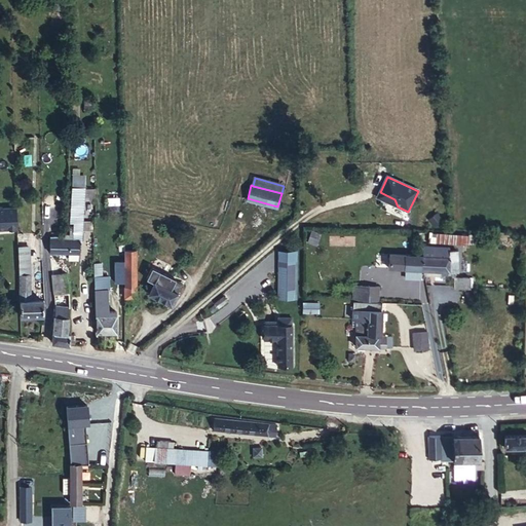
[(70,234),(63,234),(63,236),(50,236),(50,253),(79,253),(79,242),(81,242),(81,241),(82,241),(85,187),(72,186),(70,222),(74,222),(73,226),(70,226),(70,234)]
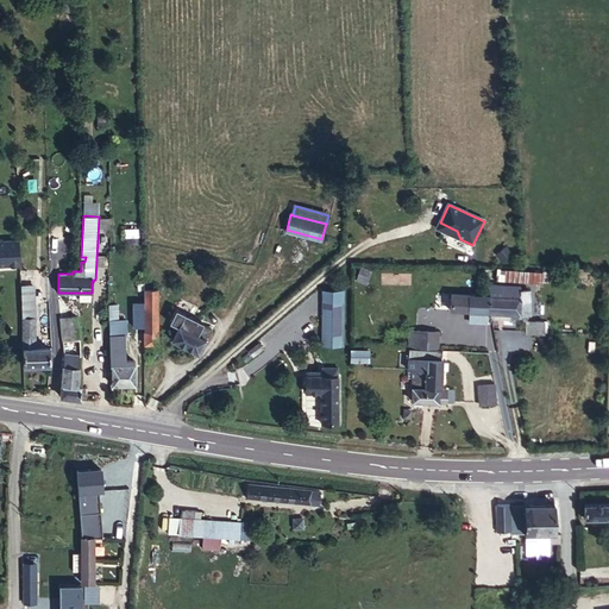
[(440,223),(437,228),(460,239),(457,231),(440,223)]
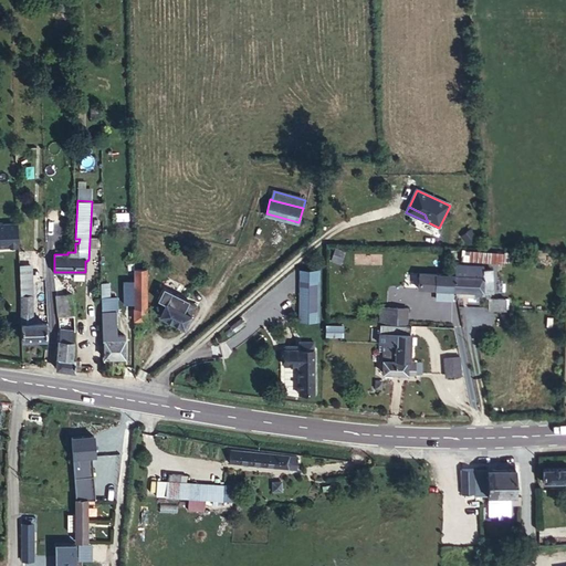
[(100,218),(92,217),(91,237),(98,237),(100,218)]
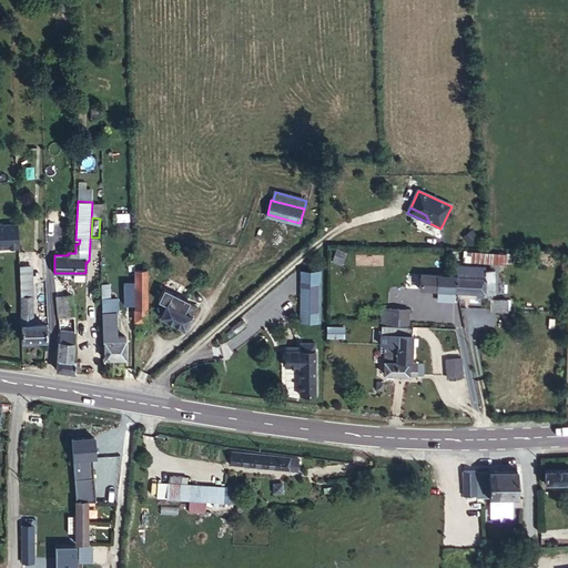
[(0,249),(18,249),(18,224),(0,224),(0,249)]
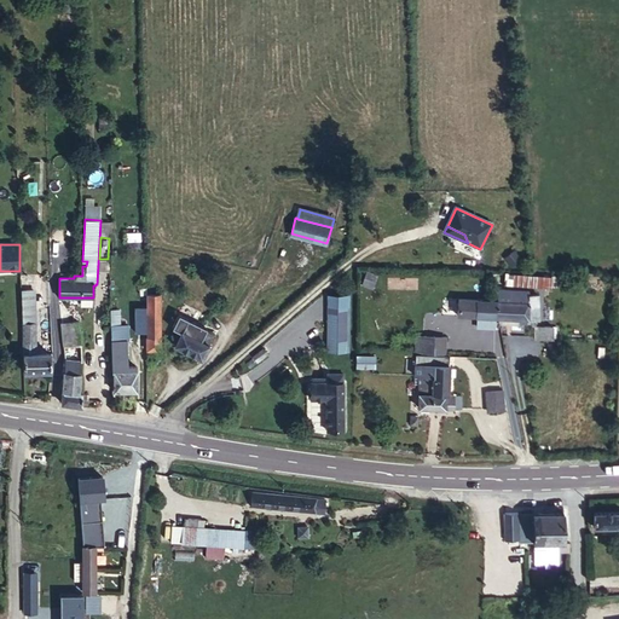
[(562,277),(513,273),(512,284),(551,287),(551,285),(561,285),(562,277)]
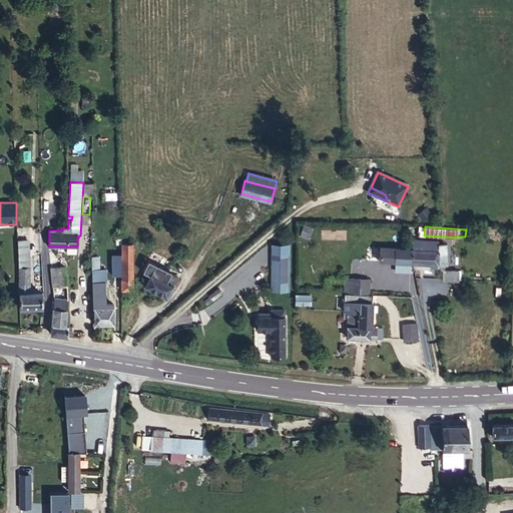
[(412,238),(412,244),(412,248),(412,263),(447,265),(446,243),(438,243),(438,240),(412,238)]
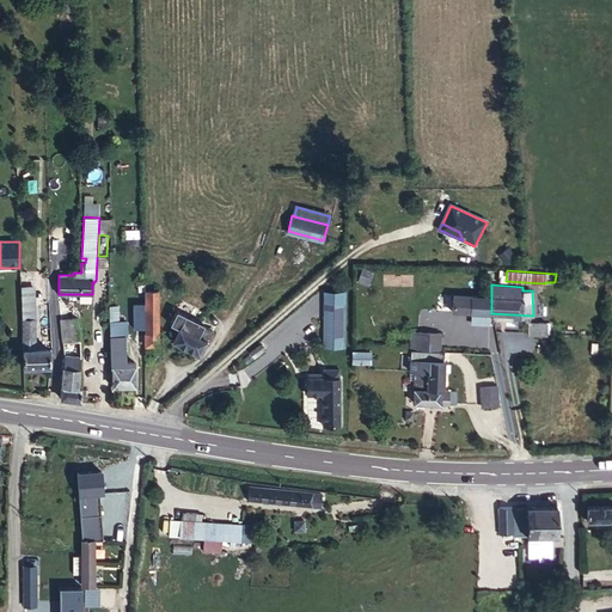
[(22,288),(23,318),(35,318),(34,287),(22,288)]
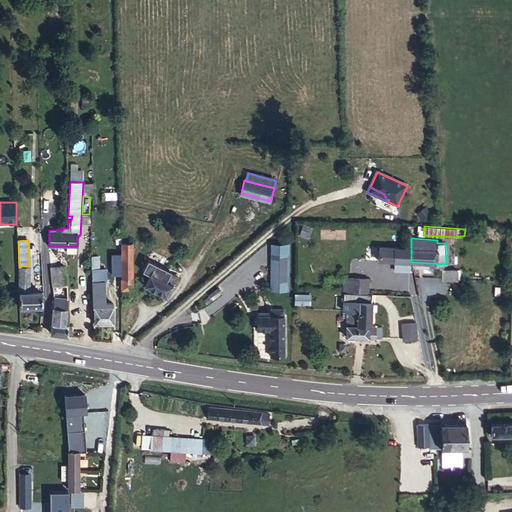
[(122,260),(123,278),(121,278),(121,297),(133,298),(132,259),(133,259),(133,243),(121,243),(121,260),(122,260)]
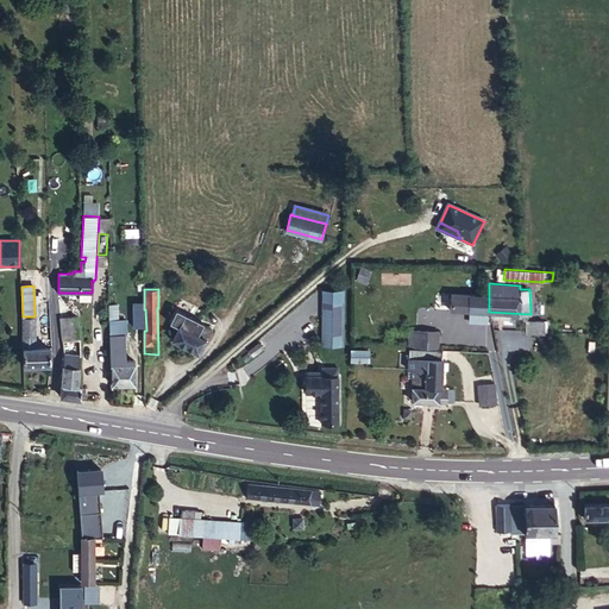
[(489,290),(482,290),(482,295),(468,294),(451,294),(450,311),(489,312),(489,295),(489,290)]
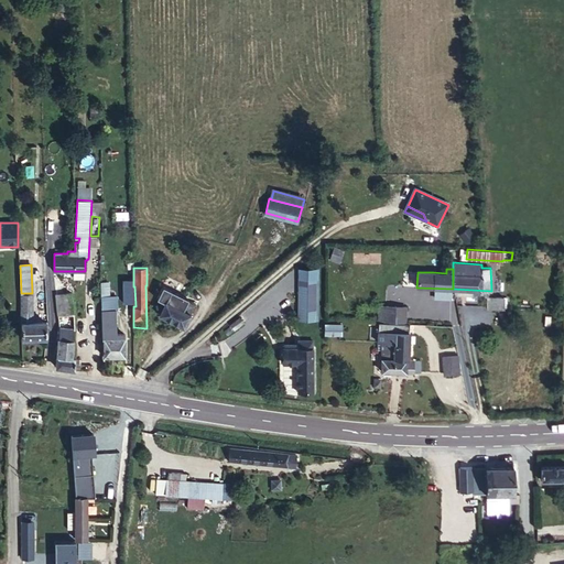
[(316,278),(300,278),(300,318),(316,318),(316,278)]
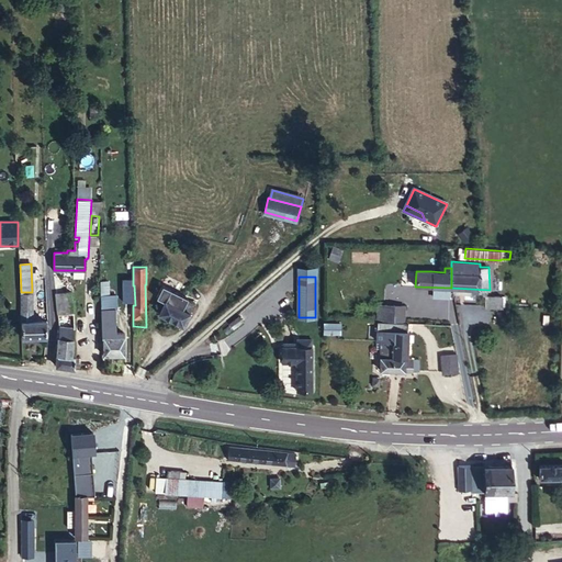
[(109,281),(101,281),(102,337),(103,337),(103,355),(124,355),(124,337),(123,333),(116,333),(115,308),(105,310),(105,296),(109,295),(109,281)]
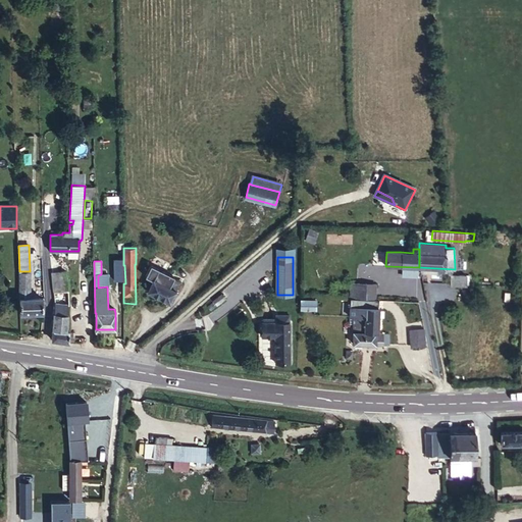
[(154,279),(168,286),(172,279),(173,276),(151,265),(146,275),(154,279)]
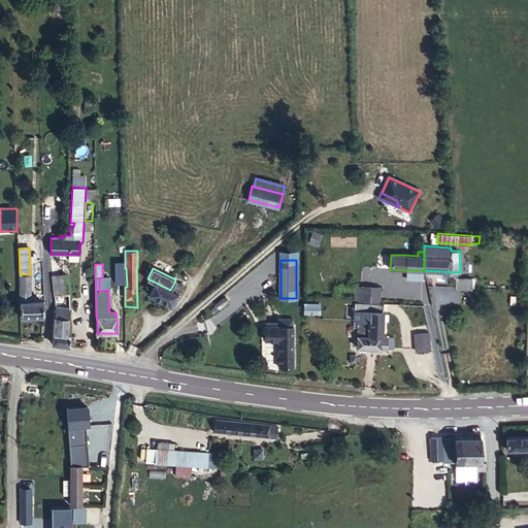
[(20,274),(19,274),(19,285),(30,285),(30,274),(20,274)]
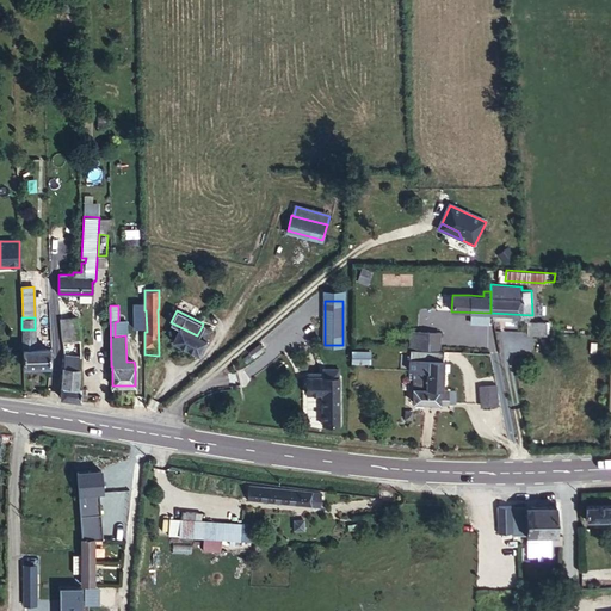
[(80,329),(76,318),(61,319),(65,355),(79,356),(82,356),(81,329),(80,329)]
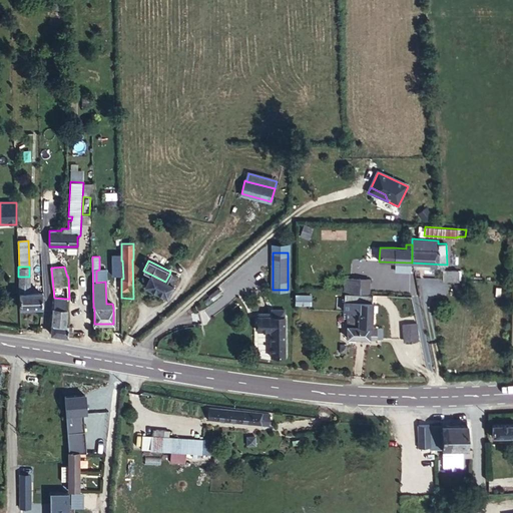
[(458,271),(443,271),(443,281),(458,281),(458,271)]
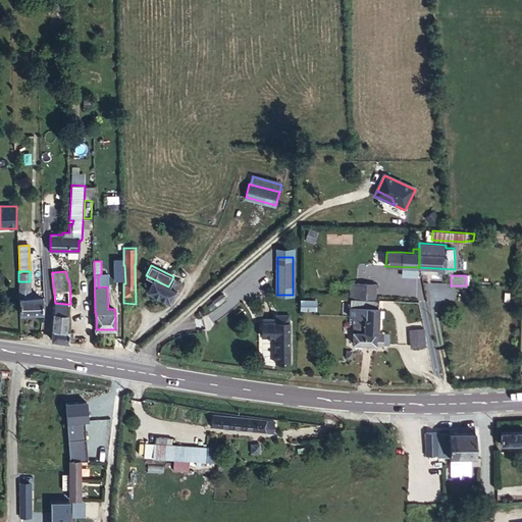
[(148,291),(170,302),(176,290),(179,283),(172,279),(168,286),(154,279),(148,291)]
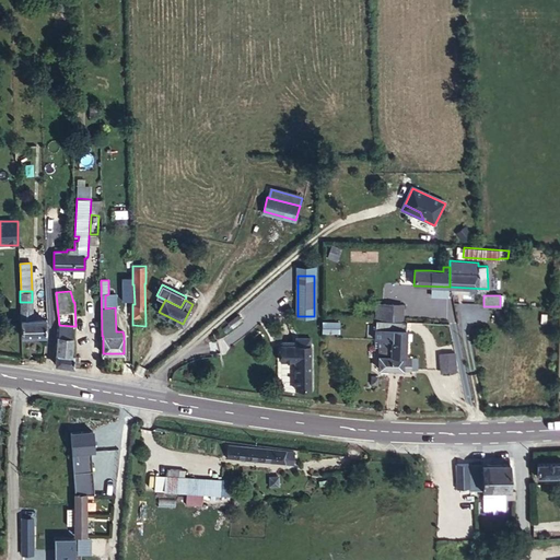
[(32,302),(20,302),(20,308),(21,336),(46,335),(46,319),(33,319),(32,302)]
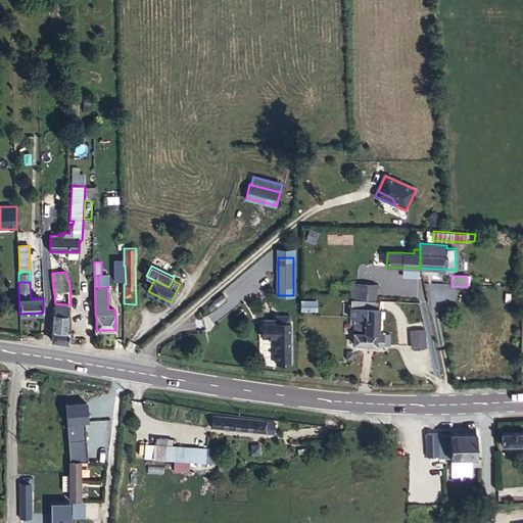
[(376,284),(358,283),(357,297),(375,298),(376,284)]
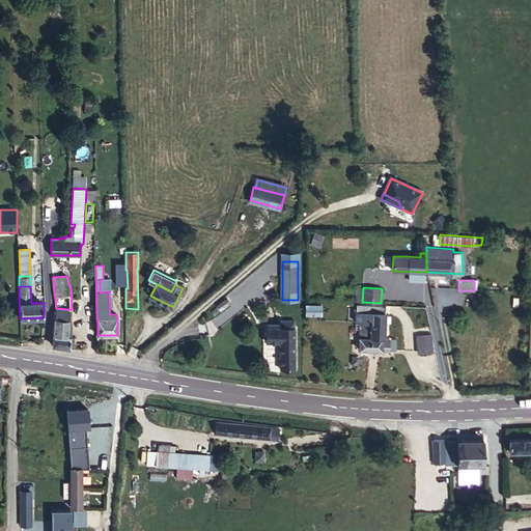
[(356,303),(356,322),(359,322),(370,323),(370,337),(382,338),(384,338),(385,305),(356,303)]
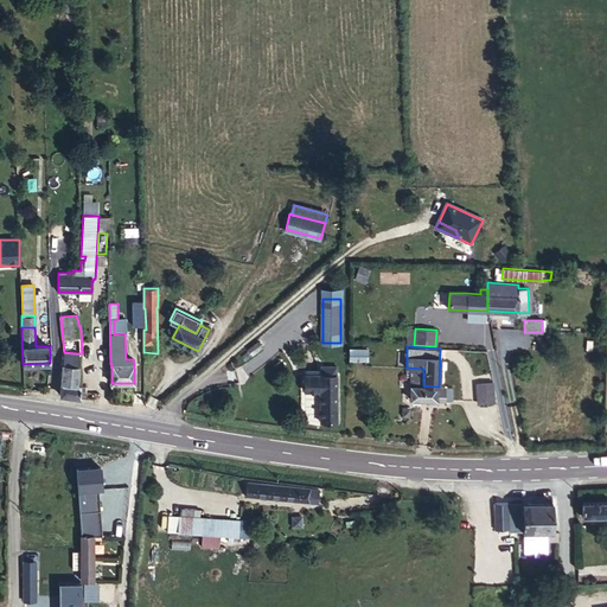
[(365,349),(349,349),(349,359),(365,359),(365,349)]
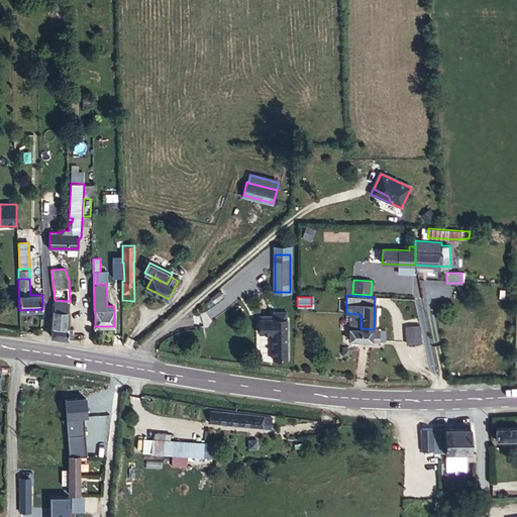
[(52,336),(70,338),(70,327),(67,327),(67,301),(55,300),(54,311),(52,336)]
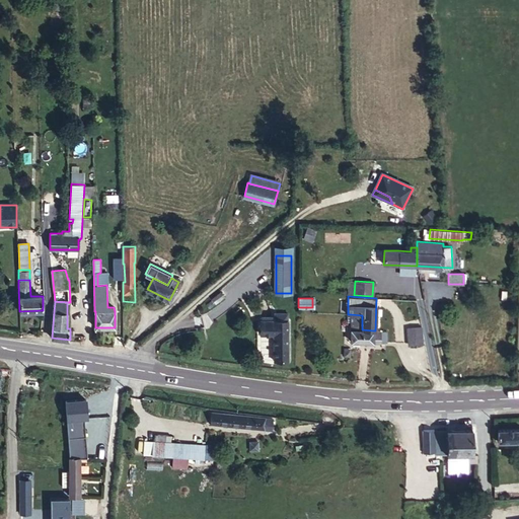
[(362,315),(351,314),(351,322),(351,329),(351,342),(386,342),(385,331),(380,331),(373,331),(373,334),(362,332),(362,329),(362,315)]
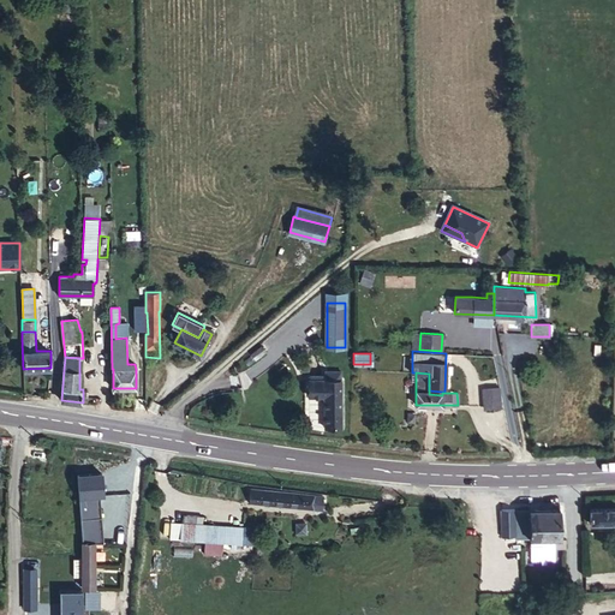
[(341,378),(309,378),(309,395),(324,395),(341,395),(341,378)]
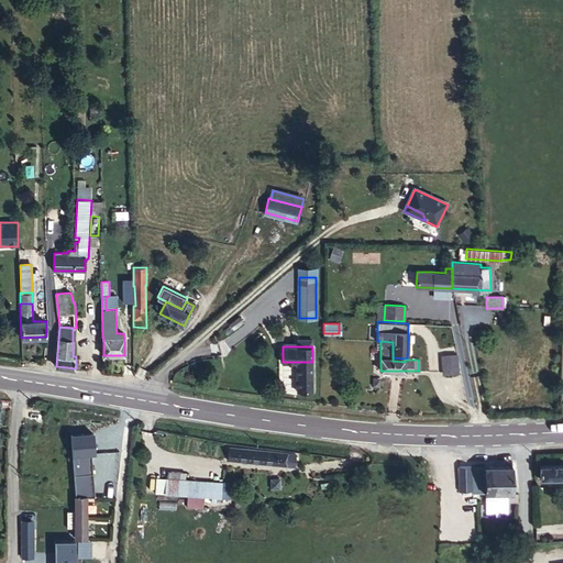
[(442,356),(443,372),(443,374),(457,372),(456,355),(442,356)]
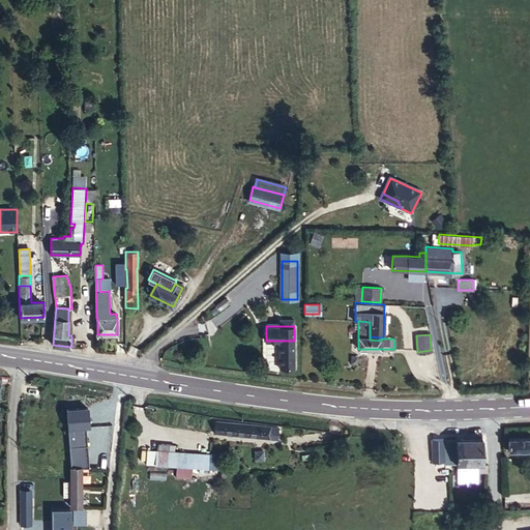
[(280,341),(278,367),(293,367),(294,341),(280,341)]
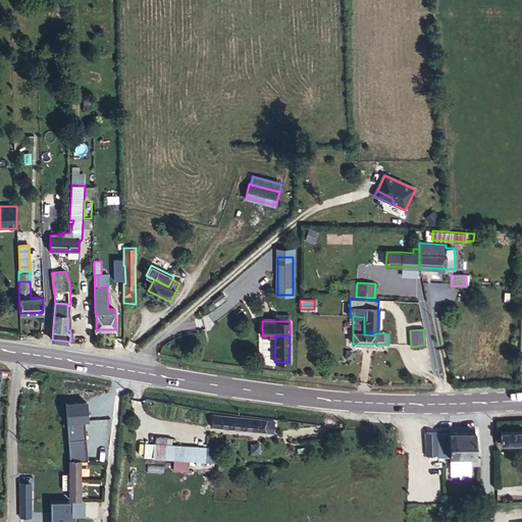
[(274,421),(213,414),(212,426),(273,432),(274,421)]
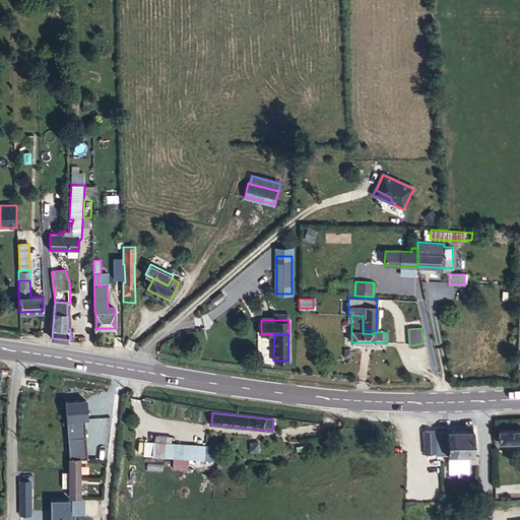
[(519,429),(499,430),(498,442),(519,442),(519,429)]
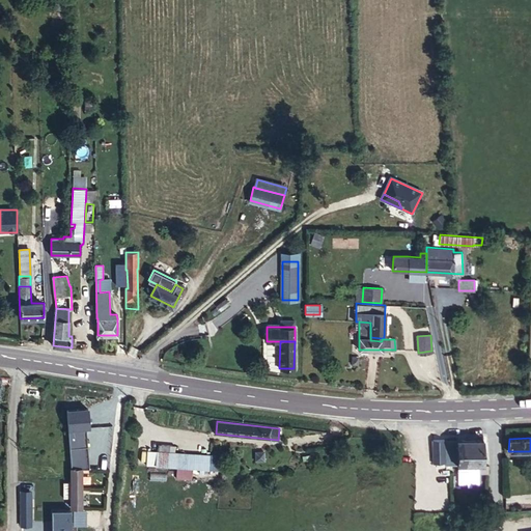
[(483,465),(482,439),(457,440),(457,441),(444,441),(444,440),(432,440),(432,464),(457,463),(457,466),(478,465),(479,473),(487,473),(488,473),(487,464),(483,465)]
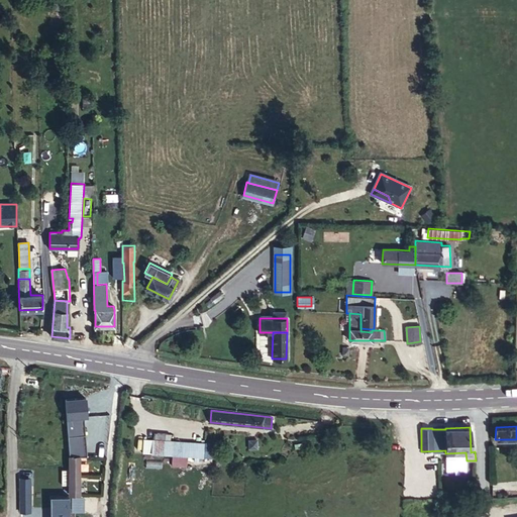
[(150,453),(152,439),(143,438),(142,452),(150,453)]
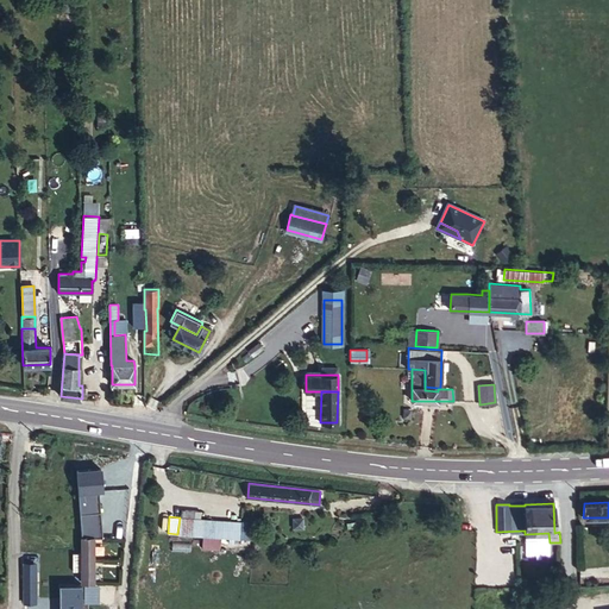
[(240,521),(180,518),(177,534),(239,539),(240,521)]
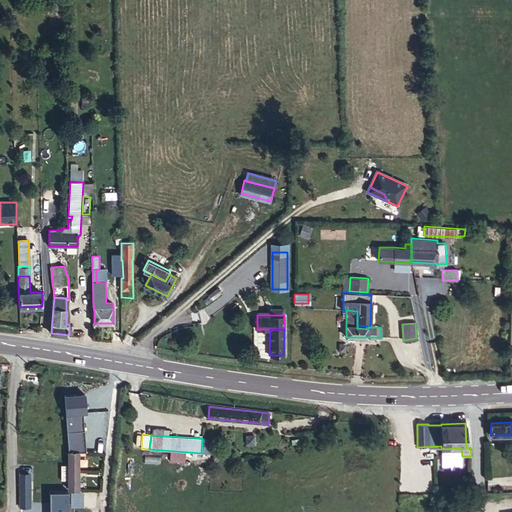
[(78,452),(69,452),(69,489),(79,489),(78,452)]
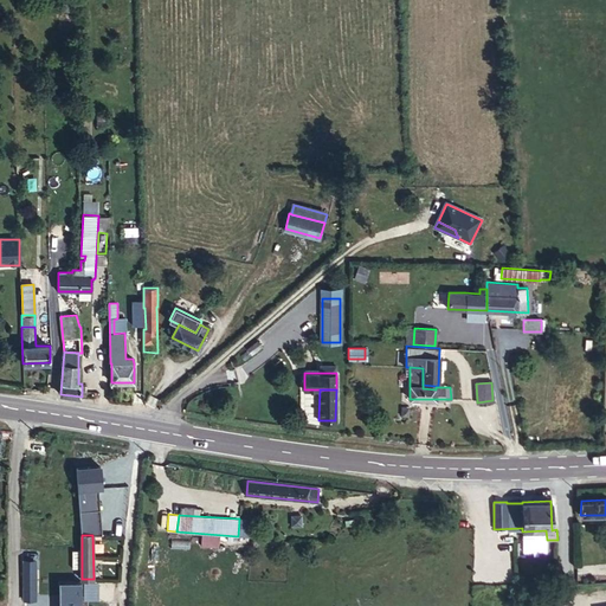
[(24,562),(24,599),(36,599),(34,561),(24,562)]
